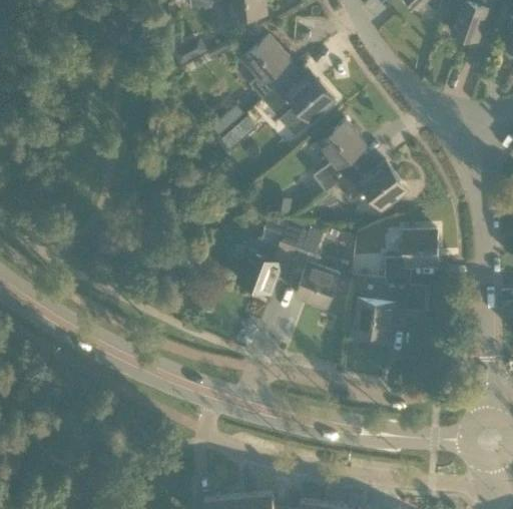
[(228,0),(231,18),(268,14),(266,0),(228,0)]
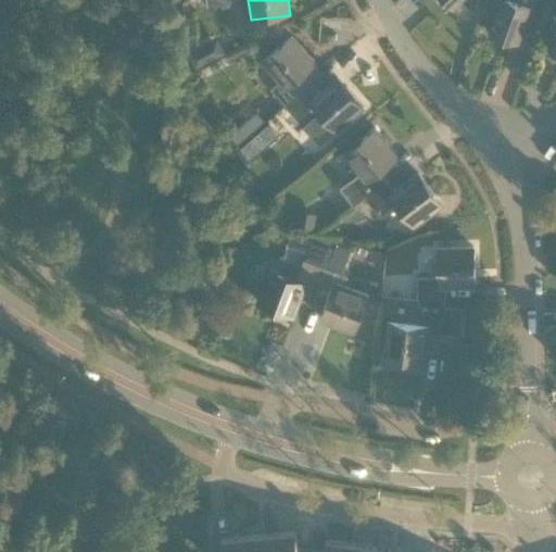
[(475,13),(476,13),(480,0),(436,0),(442,8),(443,7),(446,3),(453,11),(460,3),(467,10),(475,13)]
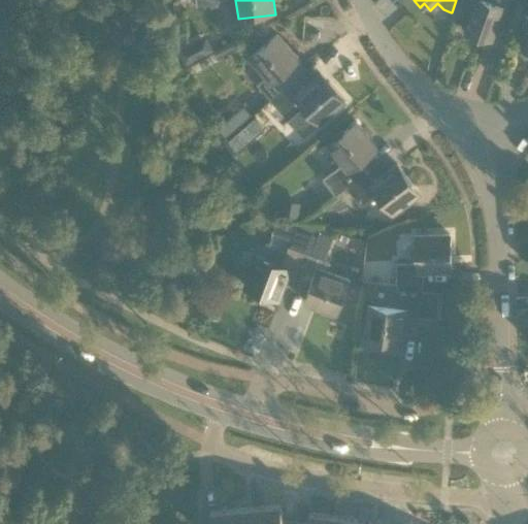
[(476,2),(465,34),(493,43),(504,9),(503,9),(506,0),(470,0),(476,2)]
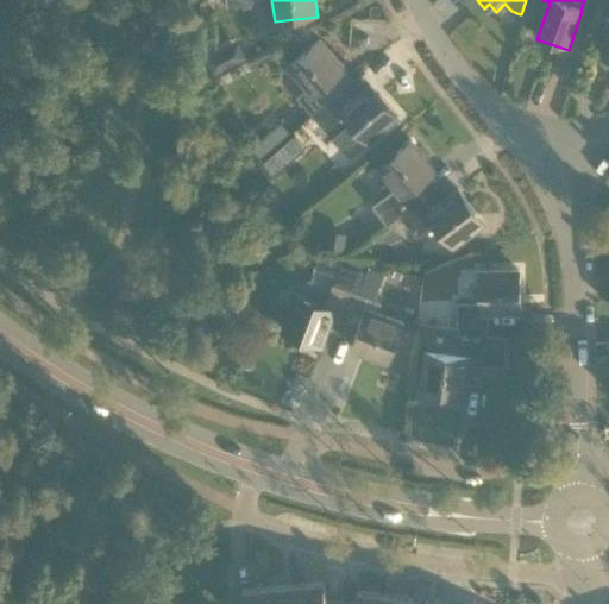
[(320,43),(288,70),(306,92),(296,100),(313,119),(313,118),(336,99),(336,98),(353,82),(344,71),(345,71),(320,43)]
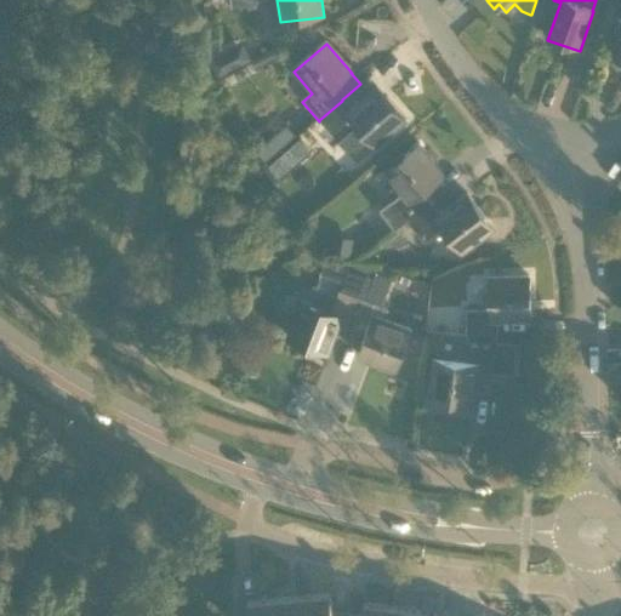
[(222,57),(211,63),(220,78),(234,69),(229,60),(222,57)]
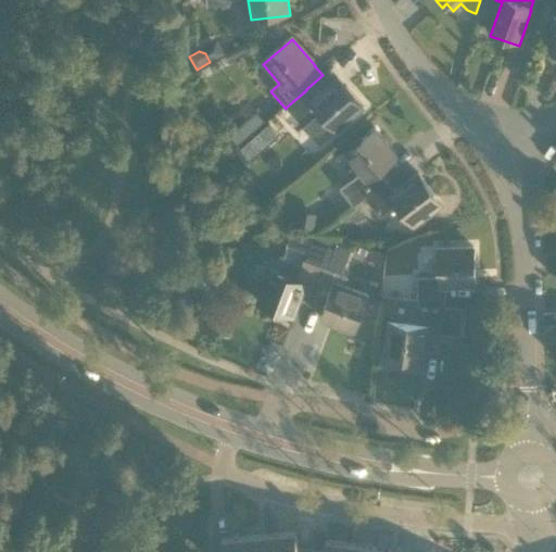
[(286,108),(286,109),(304,129),(307,126),(323,145),(337,133),(363,110),(338,80),(336,83),(327,72),(323,75),(306,89),(306,90),(286,108)]
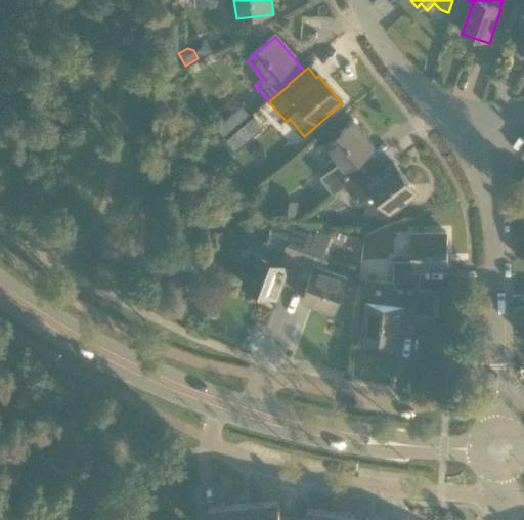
[(228,118),(216,128),(223,137),(236,127),(228,118)]
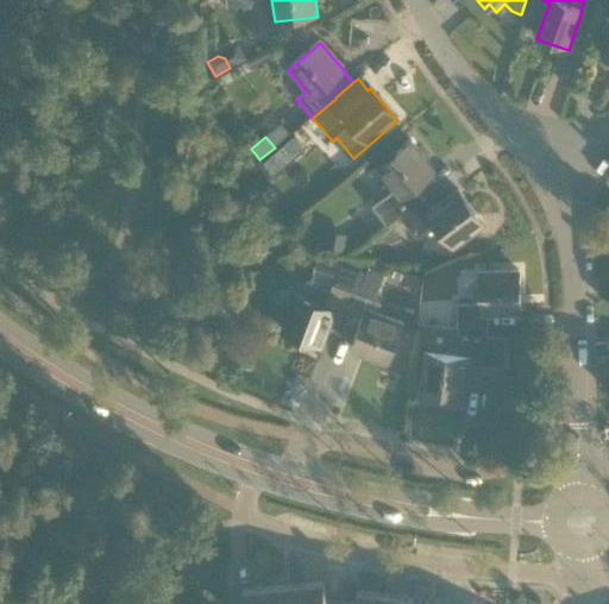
[(305,151),(293,138),(262,164),(274,177),(305,151)]
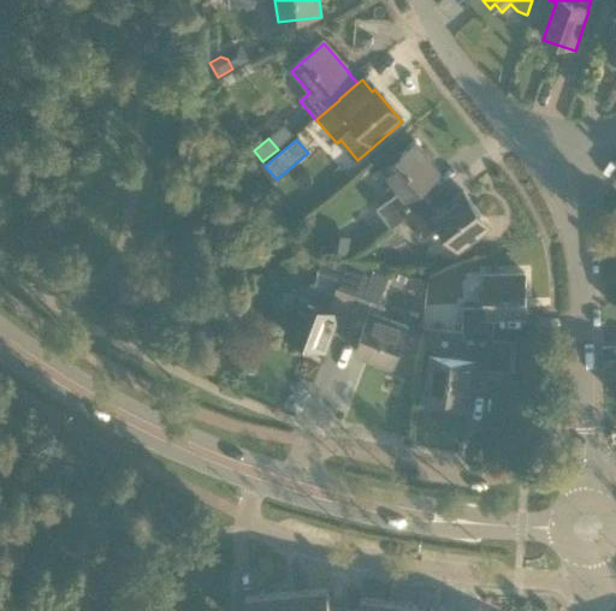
[(392,231),(404,221),(428,203),(420,191),(439,177),(416,146),(381,172),(400,195),(377,212),(392,231)]
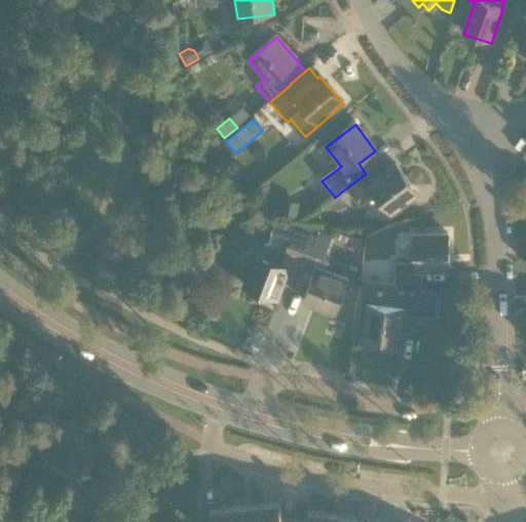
[(374,184),(366,174),(345,189),(360,208),(376,194),(392,216),(418,196),(396,166),(374,184)]
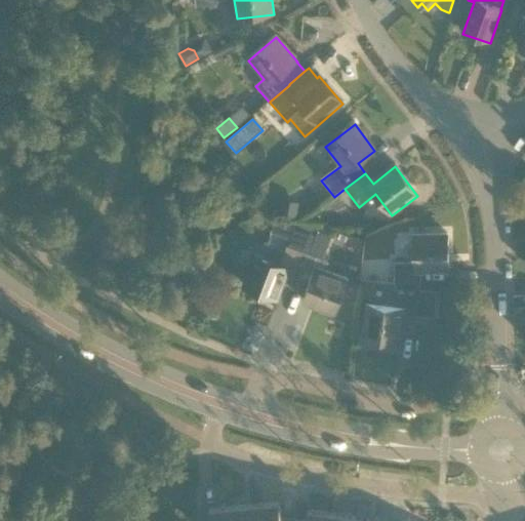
[(295,221),(298,205),(283,202),(280,217),(295,221)]
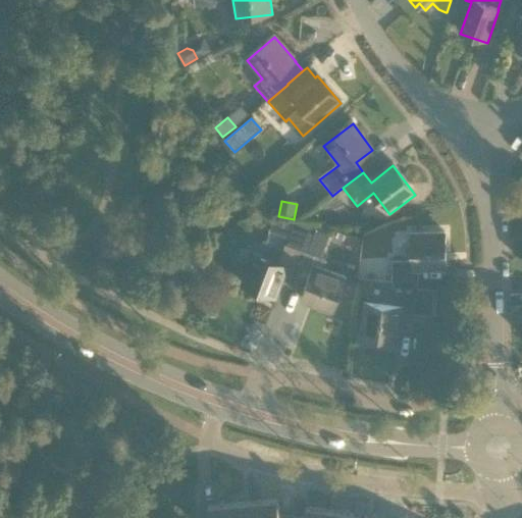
[(291,241),(288,247),(293,249),(306,254),(310,241),(312,235),(300,230),(295,228),(291,241)]
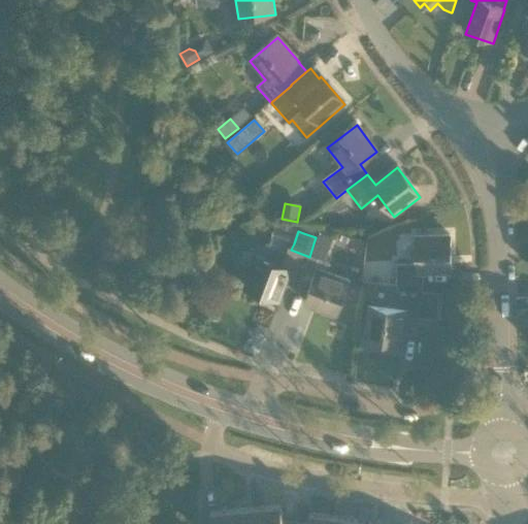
[(319,233),(310,257),(323,261),(331,238),(319,233)]
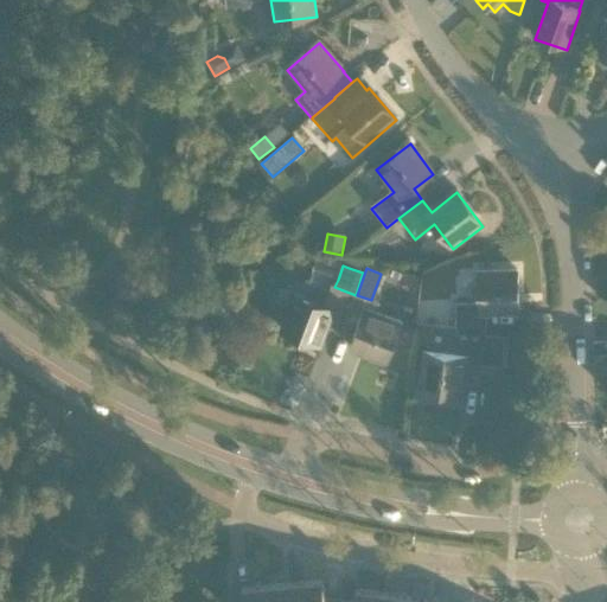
[(459,331),(485,331),(487,331),(486,315),(518,315),(517,273),(479,273),(480,305),(457,305),(457,331),(459,331)]
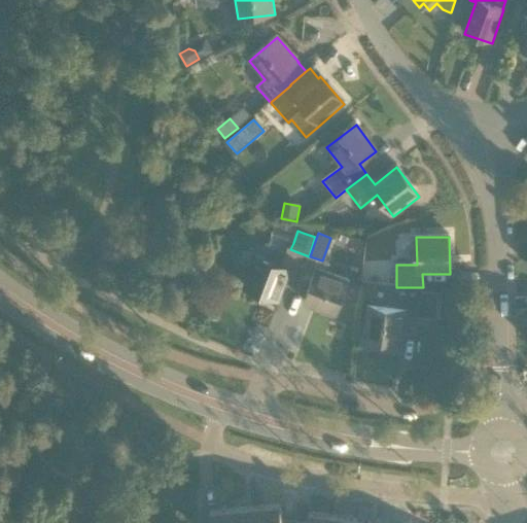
[(288,276),(301,281),(310,256),(309,256),(295,251),(290,249),(288,248),(281,268),(255,258),(244,289),(279,303),(288,276)]
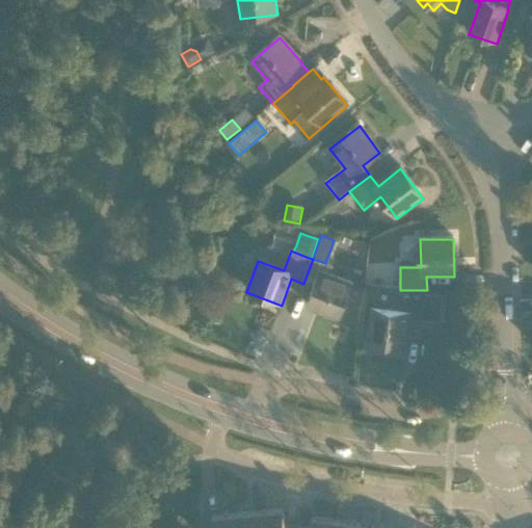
[(325,263),(313,259),(303,284),(315,288),(308,308),(339,319),(351,285),(328,275),(331,266),(325,263)]
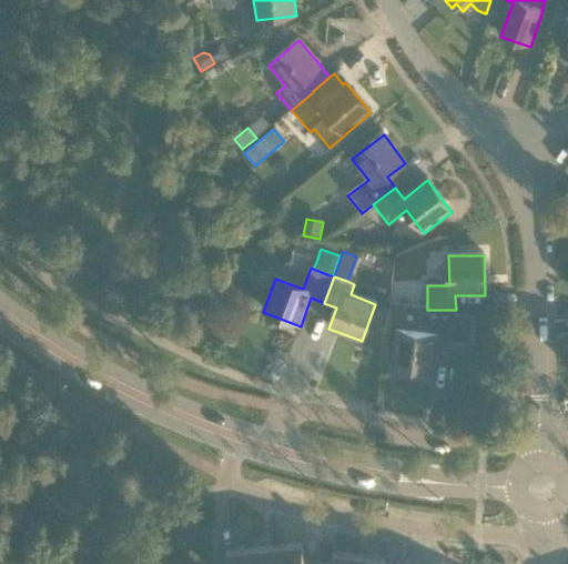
[(427,335),(397,332),(394,366),(433,372),(436,342),(450,343),(454,310),(429,310),(427,335)]
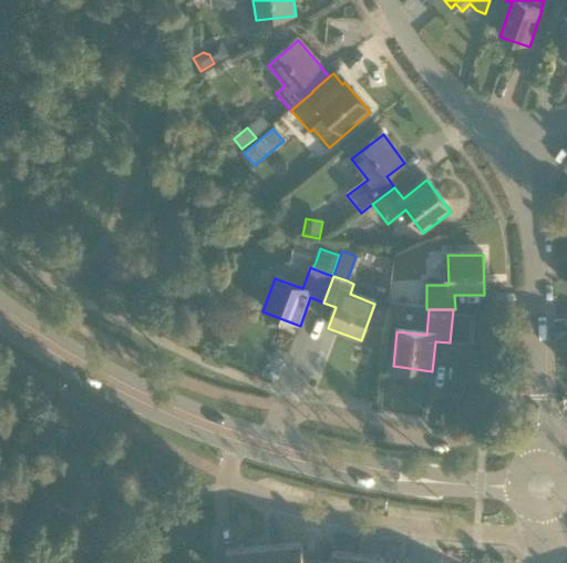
[(473,316),(455,315),(452,344),(470,346),(473,316)]
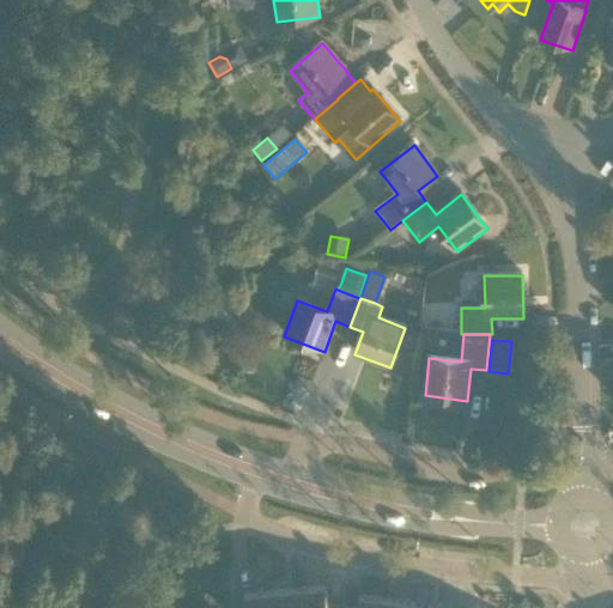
[(329,607),(327,589),(299,591),(301,607),(329,607)]
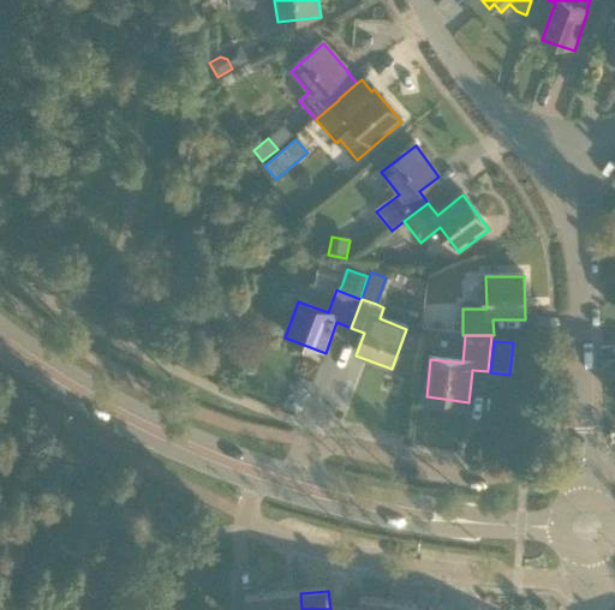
[(302,609),(300,593),(273,597),(273,609),(302,609)]
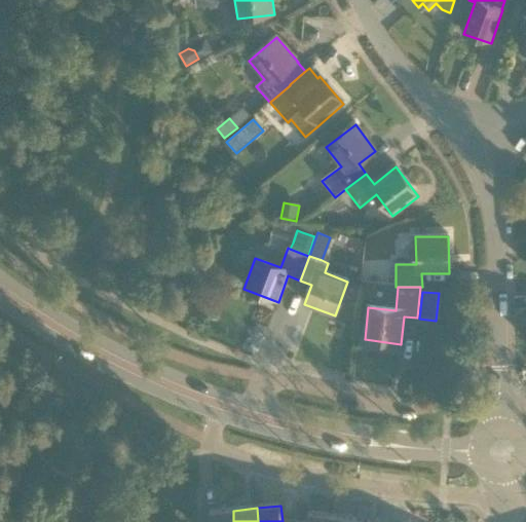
[(233,521),(233,511),(209,513),(210,521),(233,521)]
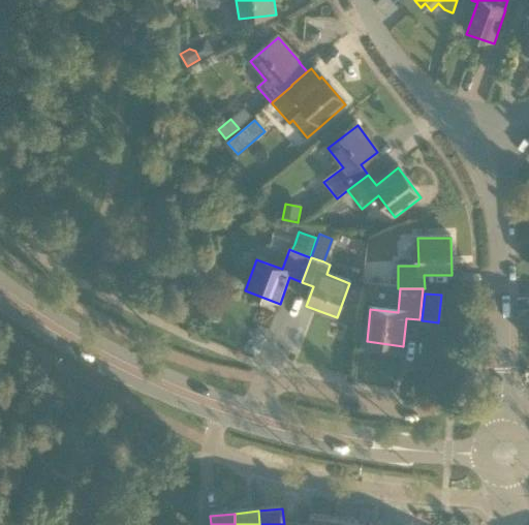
[(333,524),(334,520),(310,516),(309,524),(333,524)]
